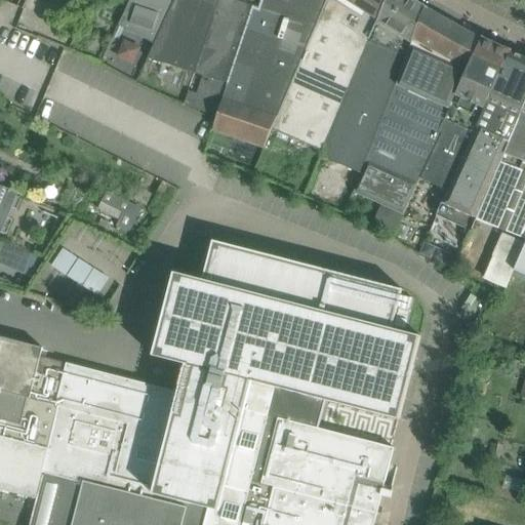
[(174,0),(130,0),(118,27),(153,44),(173,1),(174,2),(174,0)]
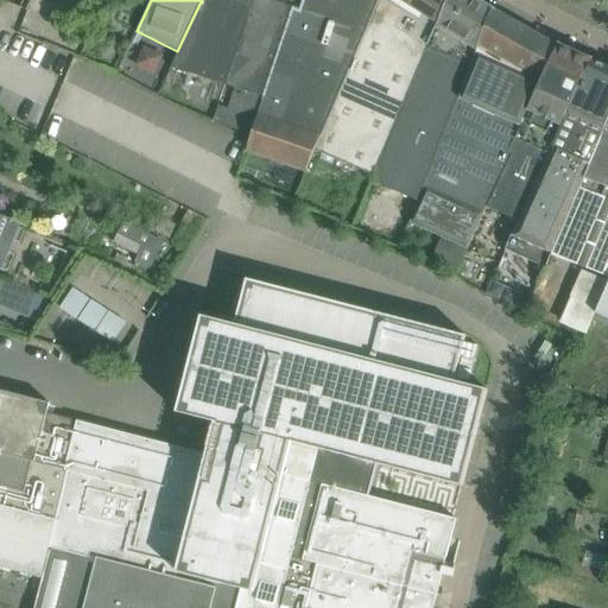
[(254,0),(202,0),(202,2),(201,1),(177,51),(170,69),(226,87),(247,24),(254,0)]
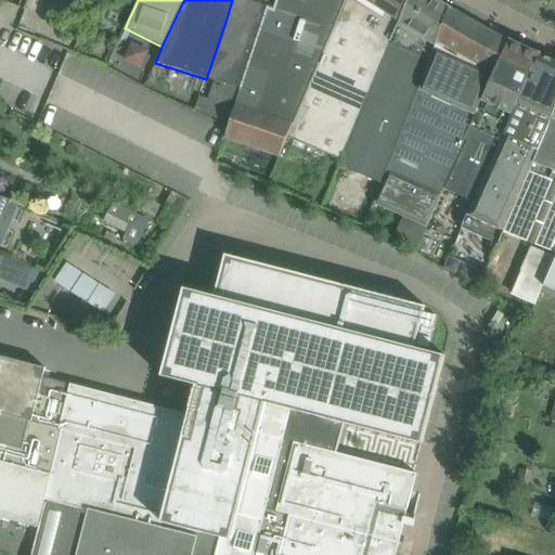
[(232,0),(226,22),(206,79),(213,81),(206,100),(199,98),(192,114),(229,129),(266,12),(273,14),(278,0),(232,0)]
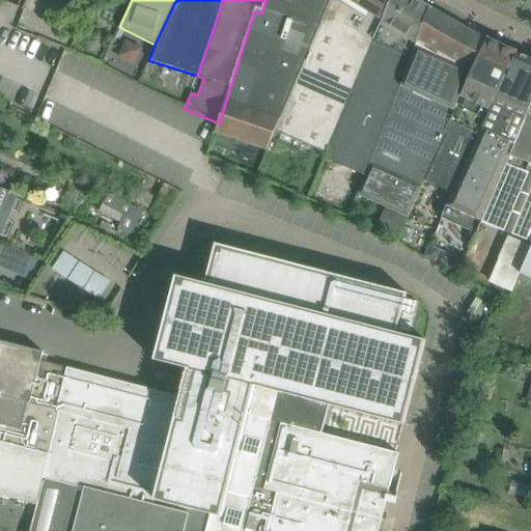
[(331,0),(266,0),(261,14),(254,11),(219,123),(215,134),(267,151),(274,135),(320,26),(331,0)]
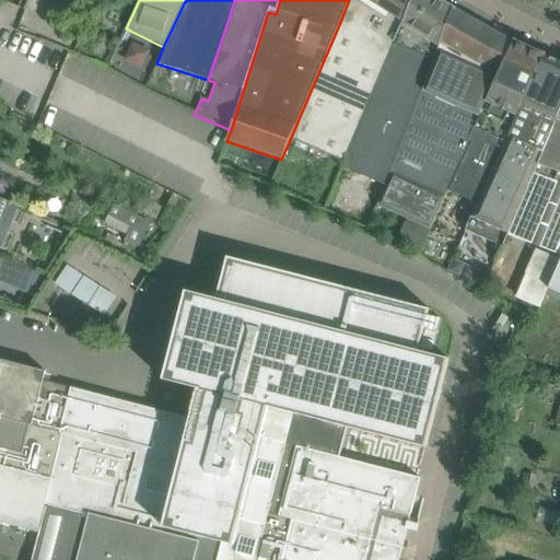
[(405,25),(412,0),(349,0),(338,27),(289,142),(343,164),(405,25)]
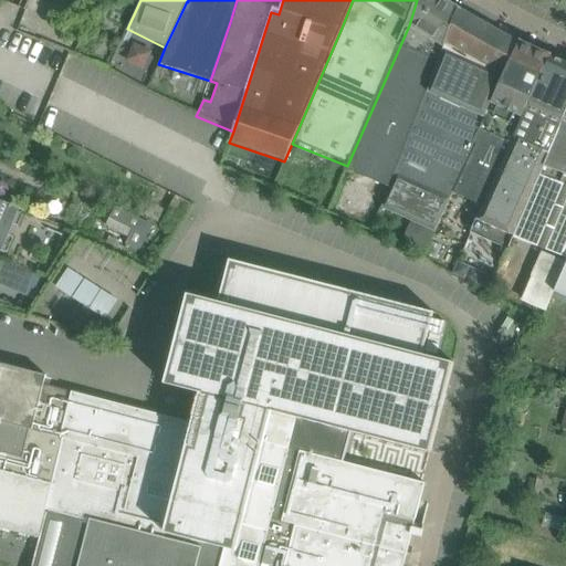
[(447,49),(460,9),(444,0),(417,0),(409,25),(347,166),(345,171),(391,190),(447,49)]
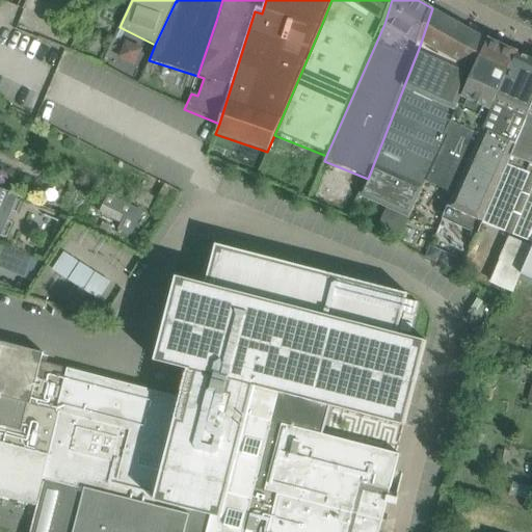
[(463,94),(487,38),(476,33),(432,8),(420,46),(368,179),(361,196),(409,219),(428,183),(442,154),(448,137),(444,135),(463,94)]
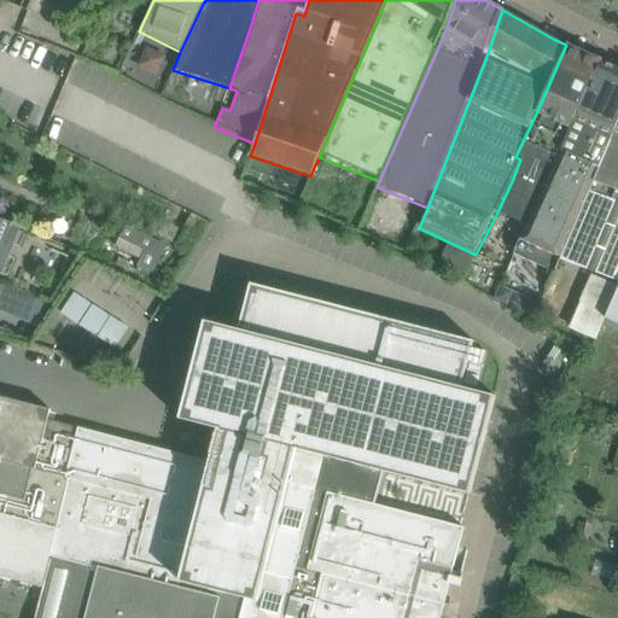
[(576,117),(600,60),(566,45),(538,109),(516,157),(520,159),(513,179),(497,213),(525,225),(547,179),(573,117),(576,117)]
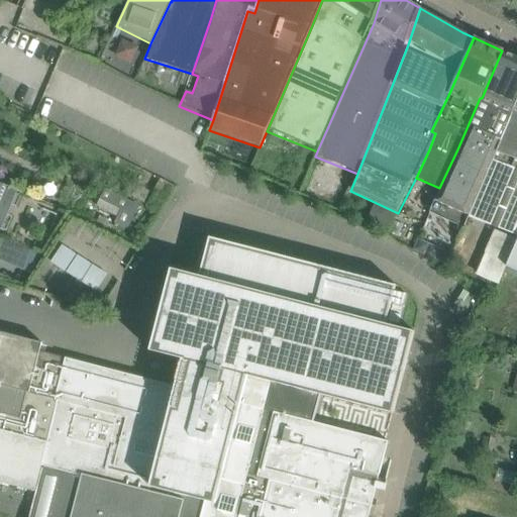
[(508,128),(516,104),(516,58),(502,50),(482,98),(480,98),(457,149),(439,188),(432,202),(429,212),(463,227),(468,216),(469,217),(508,128)]
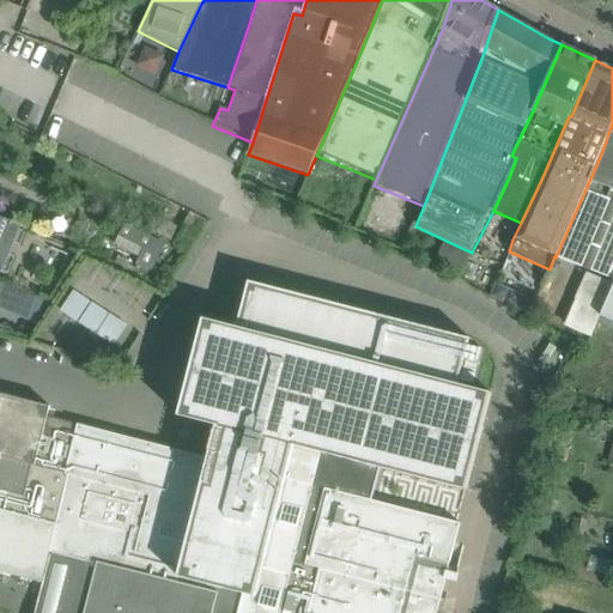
[(612,123),(602,152),(556,258),(612,279),(612,123)]
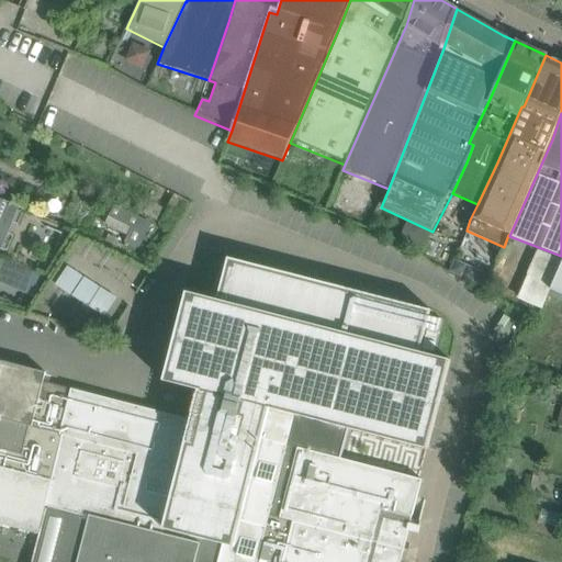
[(125,240),(139,248),(152,223),(115,203),(109,215),(133,227),(125,240)]
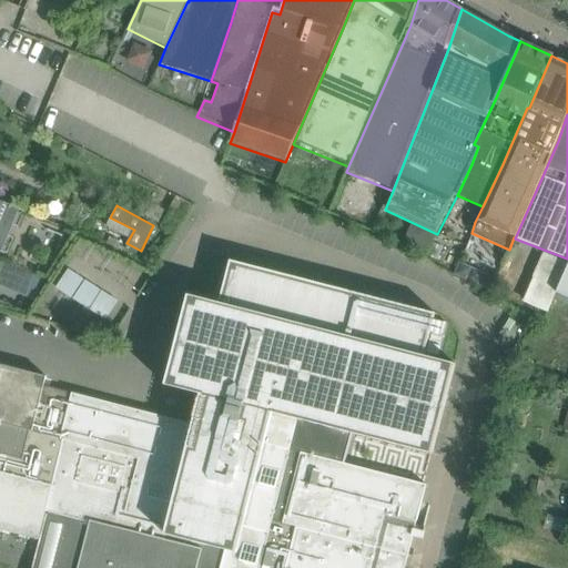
[(0,529),(39,539),(46,511),(90,523),(77,567),(404,567),(413,536),(423,538),(425,531),(415,529),(426,485),(345,463),(352,434),(433,455),(456,365),(425,356),(436,314),(231,261),(220,304),(189,295),(165,385),(202,395),(194,425),(44,386),(47,376),(0,364),(0,529)]
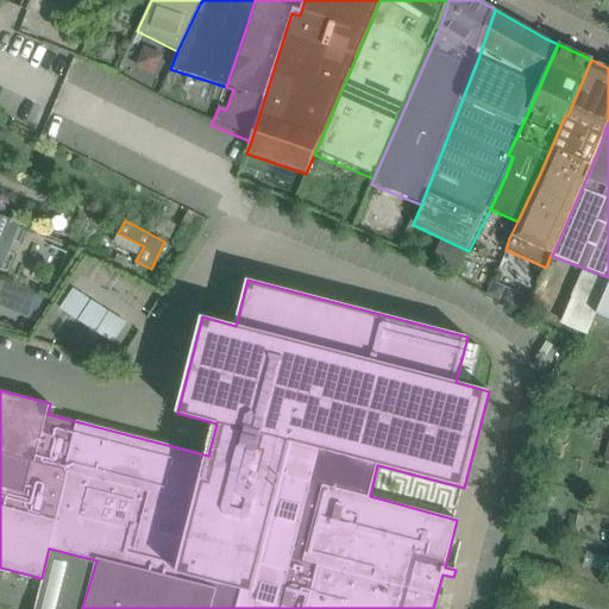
[(531,299),(491,281),(485,295),(525,312),(531,299)]
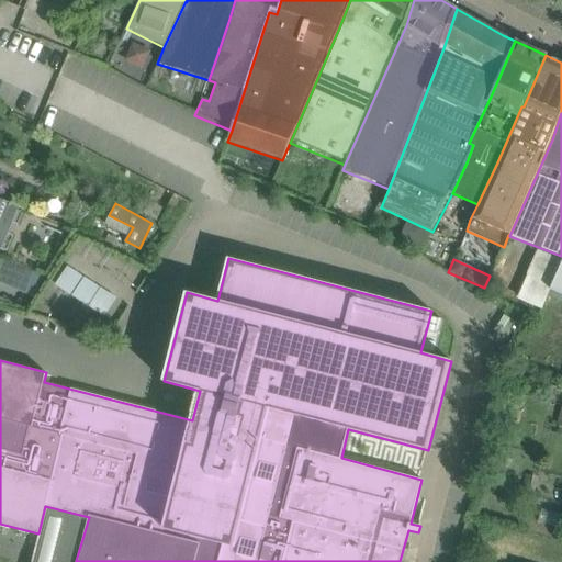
[(561,263),(551,290),(561,294),(561,263)]
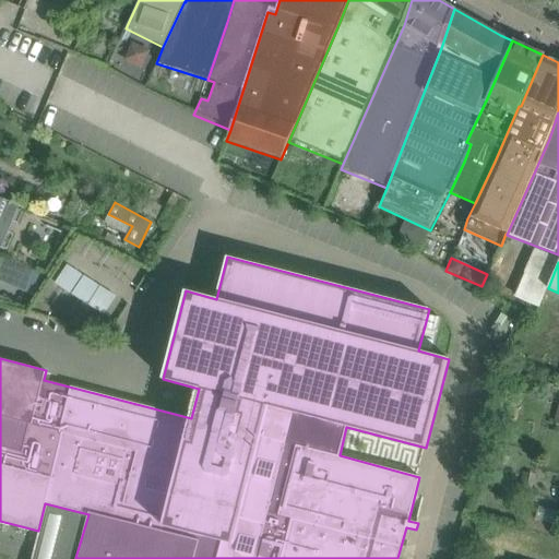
[(63,266),(54,287),(107,311),(117,292),(63,266)]
